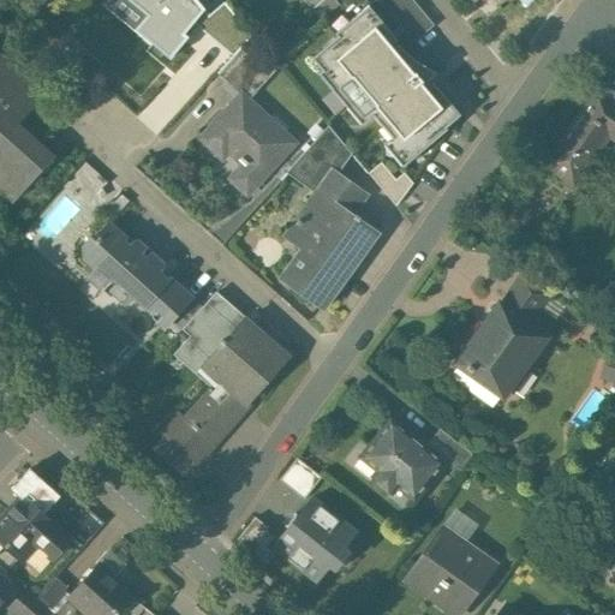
[(124,0),(131,7),(124,12),(139,30),(133,35),(161,67),(191,42),(178,27),(193,13),(203,5),(198,0),(124,0)]
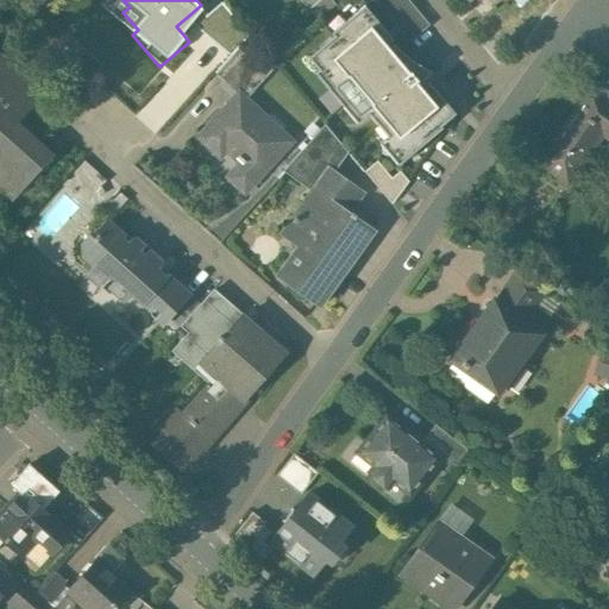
[(249,35),(219,0),(196,0),(201,5),(192,13),(228,57),(249,35)]
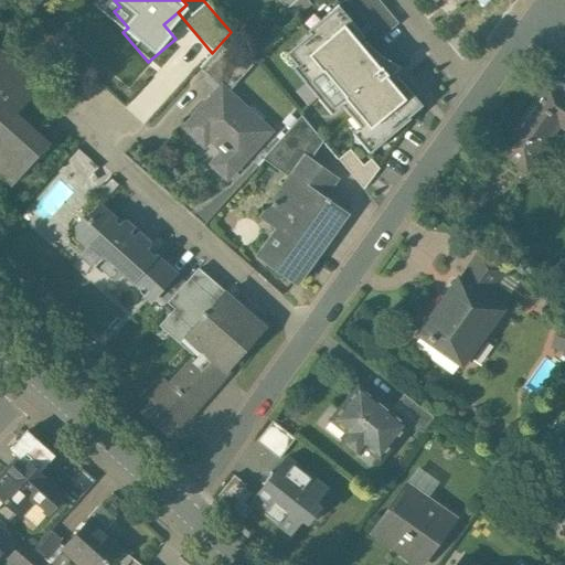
[(422,49),(403,64),(369,40),(341,7),(312,30),(315,32),(290,52),(300,63),(296,66),(334,114),(345,105),(363,127),(356,132),(373,153),(414,119),(412,116),(424,106),(419,102),(447,80),(422,49)]
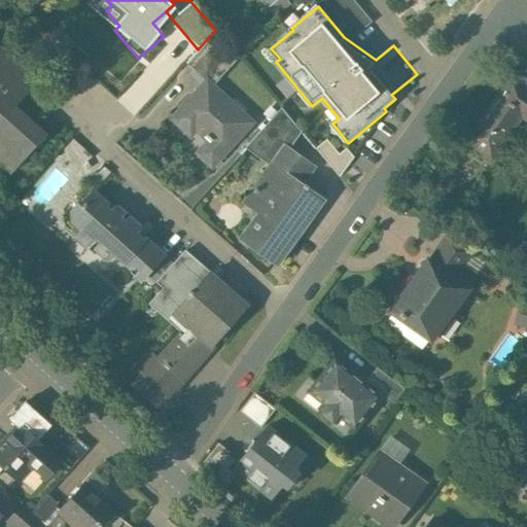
[(238,58),(215,30),(198,49),(185,64),(205,81),(206,80),(212,85),(238,58)]
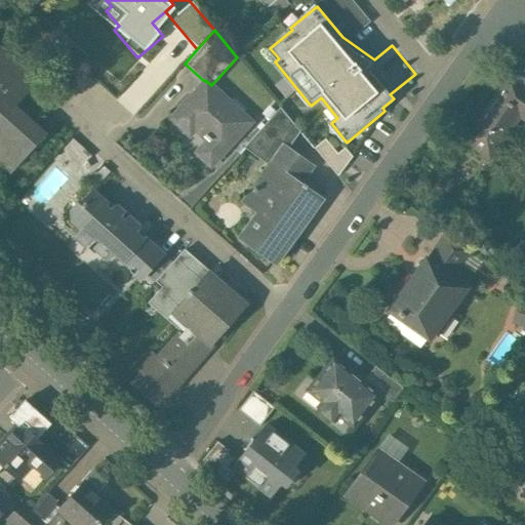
[(9,62),(0,52),(0,161),(10,171),(42,135),(12,108),(35,82),(11,59),(9,62)]
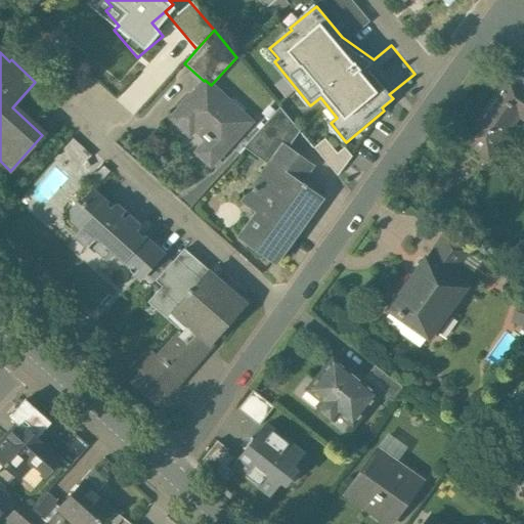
[(523,90),(508,79),(464,140),(487,158),(518,115),(523,119),(523,90)]
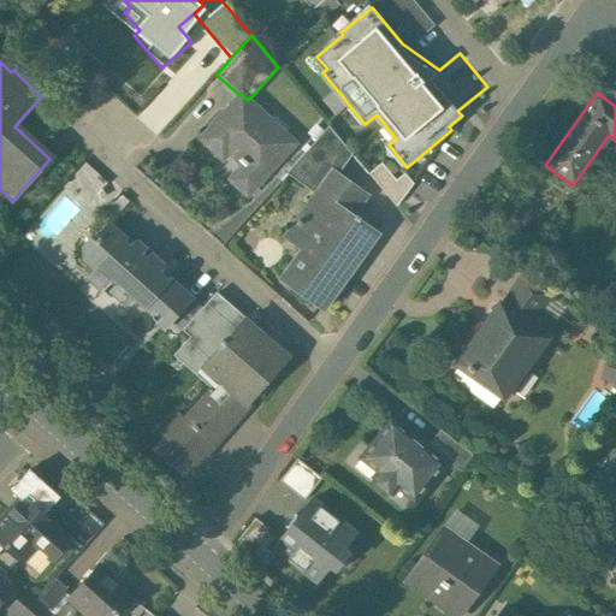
[(248,100),(241,94),(240,95),(200,138),(221,159),(227,153),(238,163),(237,171),(229,179),(246,195),(294,143),(248,100)]
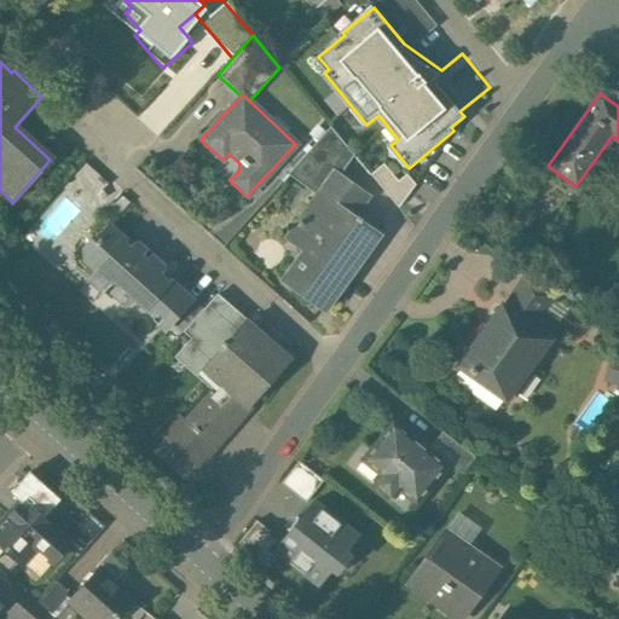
[(352,155),(329,127),(302,157),(323,172),(327,166),(339,174),(352,155)]
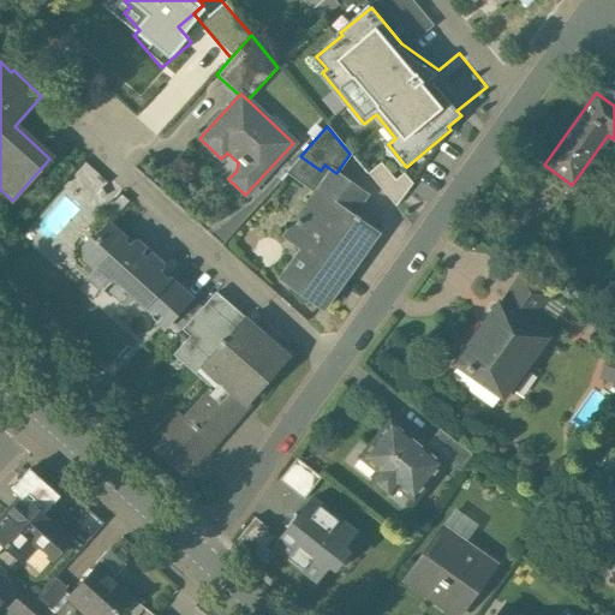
[(415,180),(390,153),(366,173),(390,201),(415,180)]
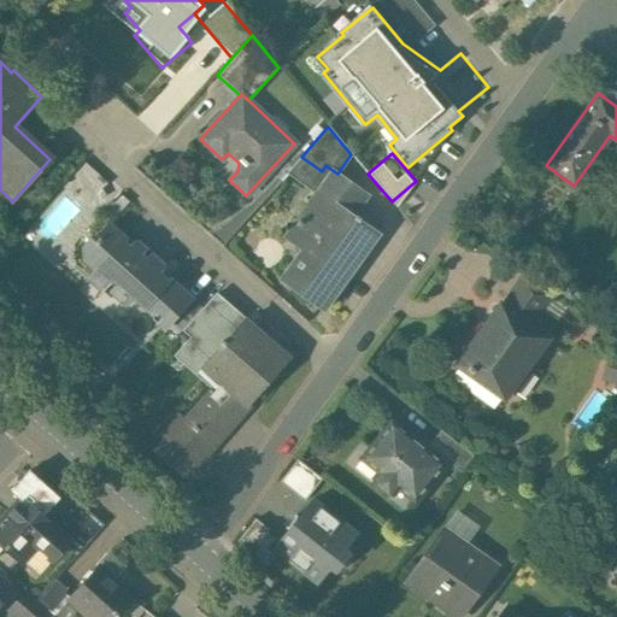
[(323,182),(307,205),(310,207),(287,239),(303,251),(282,278),(298,289),(297,292),(322,310),(377,233),(358,219),(359,218),(356,217),(351,215),(365,194),(338,174),(325,165),(322,171),(317,177),(323,182)]
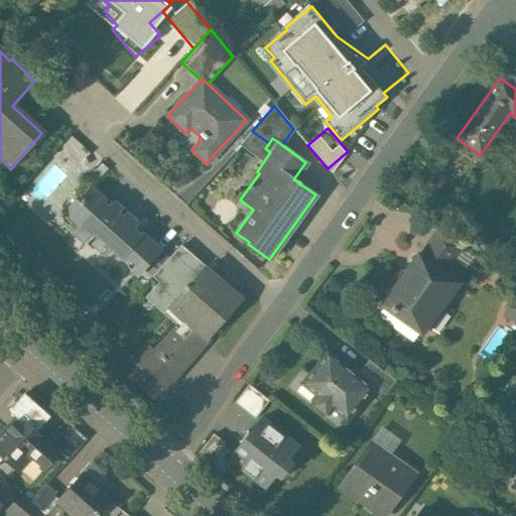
[(111,203),(109,205),(91,187),(80,201),(77,198),(69,207),(70,218),(80,228),(83,225),(97,240),(93,244),(103,254),(109,254),(135,224),(135,222),(114,203),(111,203)]
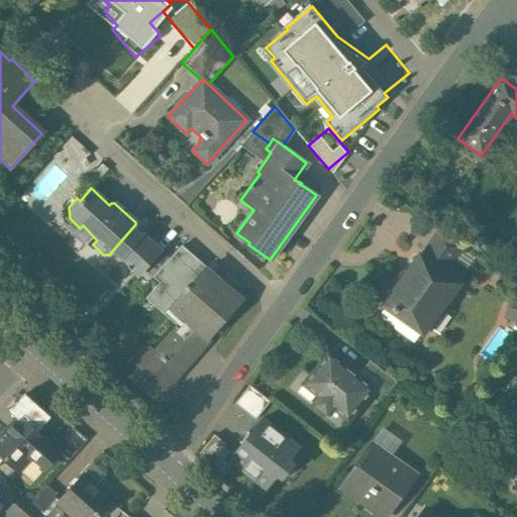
[(462,246),(440,230),(427,247),(450,264),(462,246)]
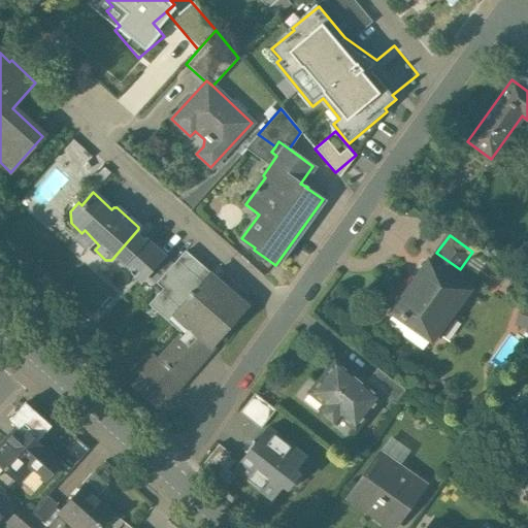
[(164,256),(144,238),(122,262),(129,268),(132,268),(144,276),(164,256)]
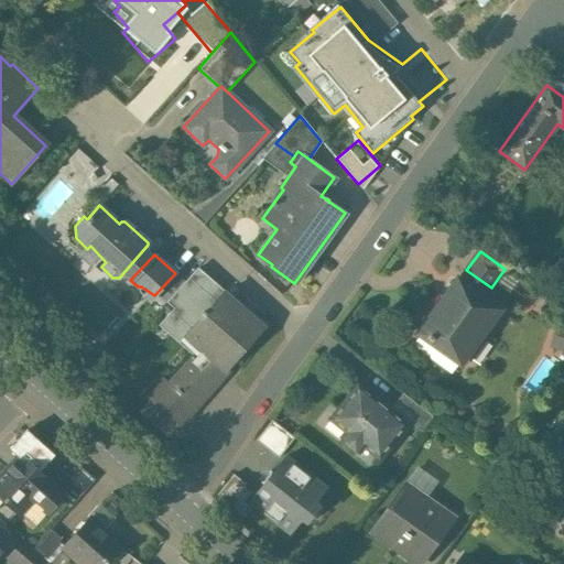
[(491,288),(466,270),(457,283),(495,312),(505,299),(491,288)]
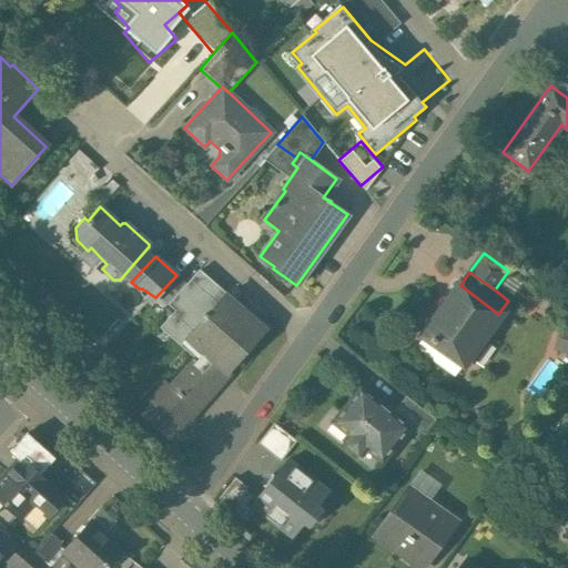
[(209,292),(192,277),(170,302),(180,311),(164,327),(183,344),(194,333),(209,346),(232,367),(263,332),(223,296),(212,287),(209,292)]
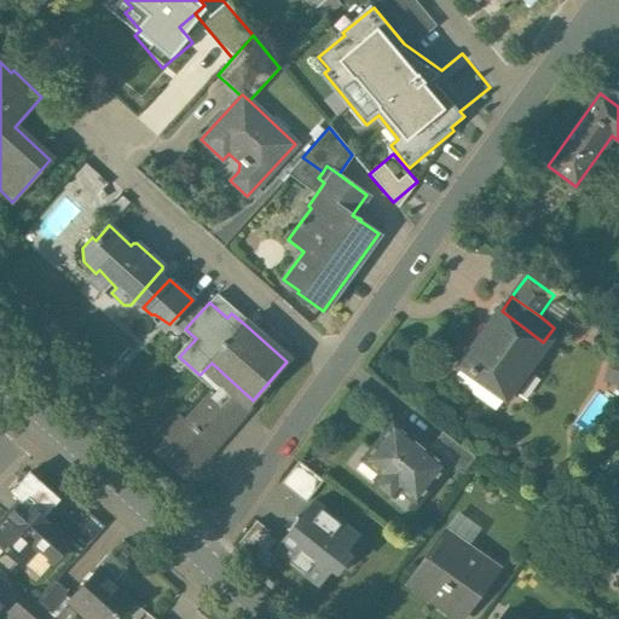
[(502,311),(499,310),(462,360),(464,363),(505,393),(508,394),(545,343),(543,342),(502,311)]
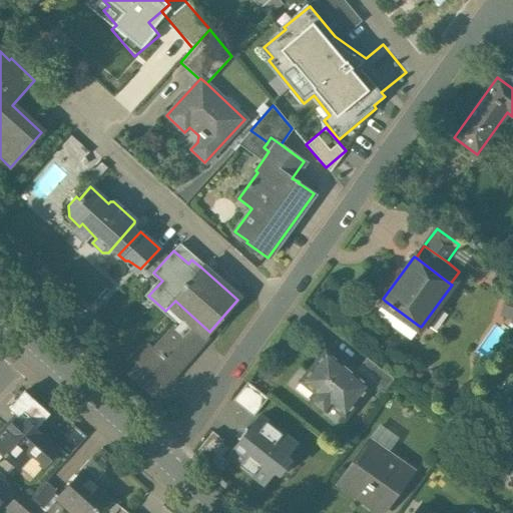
[(419,326),(385,301),(375,314),(410,339),(419,326)]
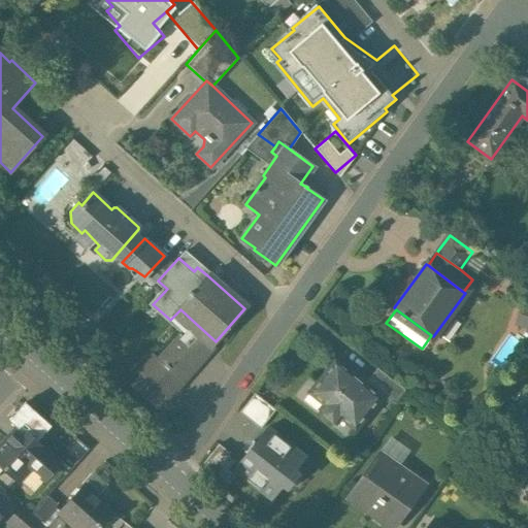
[(194,322),(160,361),(155,357),(140,372),(166,396),(216,341),(194,322)]
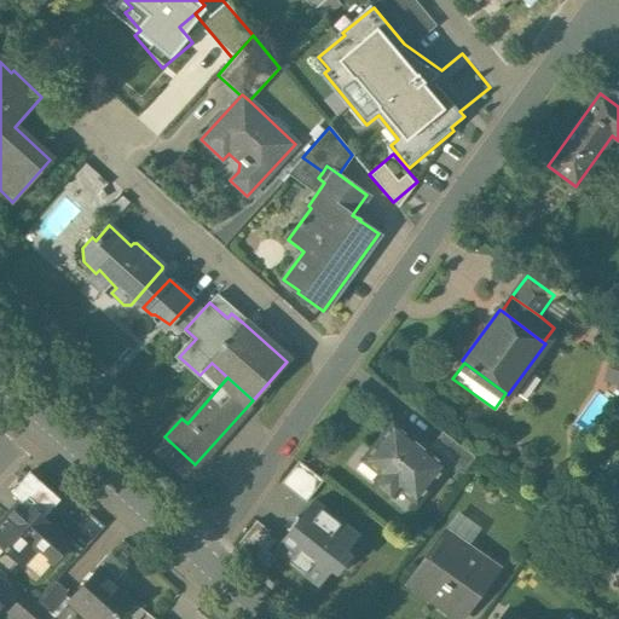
[(426,450),(392,423),(363,460),(380,473),(374,481),(393,496),(399,489),(416,502),(445,466),(426,450)]
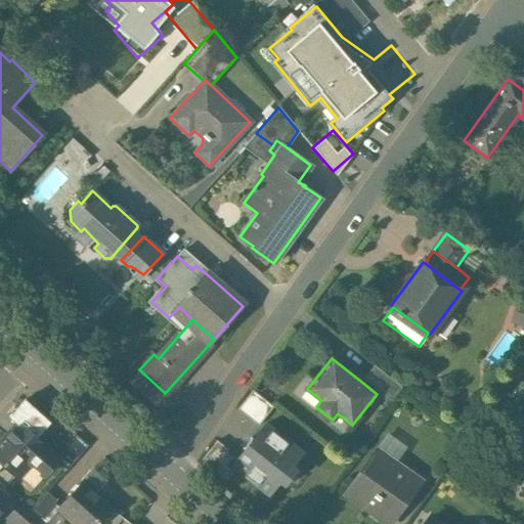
[(374,365),(360,381),(377,394),(379,391),(391,401),(401,387),(374,365)]
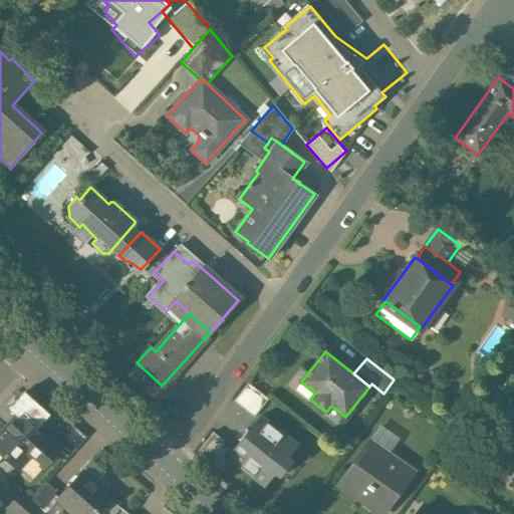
[(17,416),(36,432),(51,415),(26,393),(10,410),(17,416)]
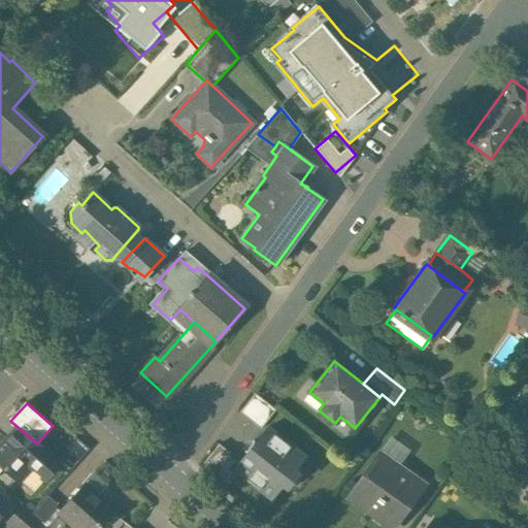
[(18,427),(0,446),(0,466),(14,480),(17,482),(30,467),(31,466),(31,467),(45,452),(37,443),(18,427)]
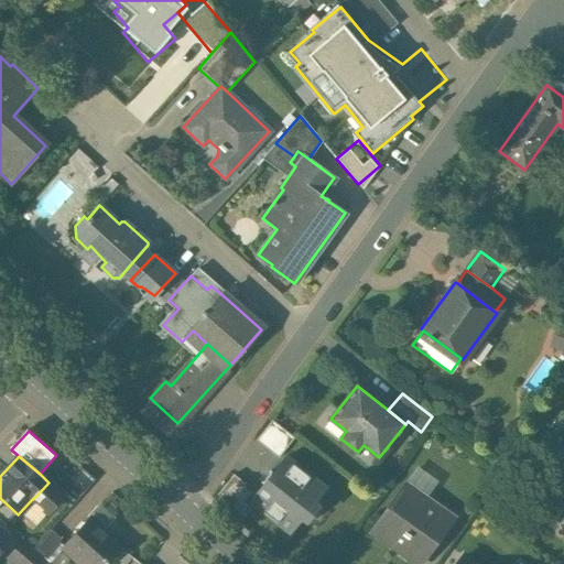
[(286,463),(260,496),(301,528),(326,495),(286,463)]
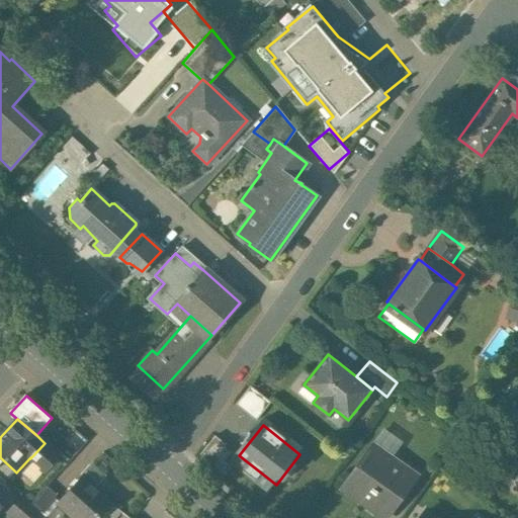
[(45,443),(30,458),(30,457),(29,458),(44,470),(58,454),(45,443)]
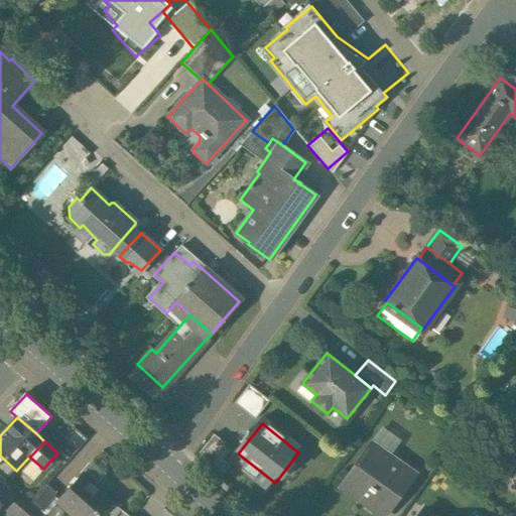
[(383,515),(414,473),(372,442),(344,481),(363,494),(358,501),(379,515),(383,515)]
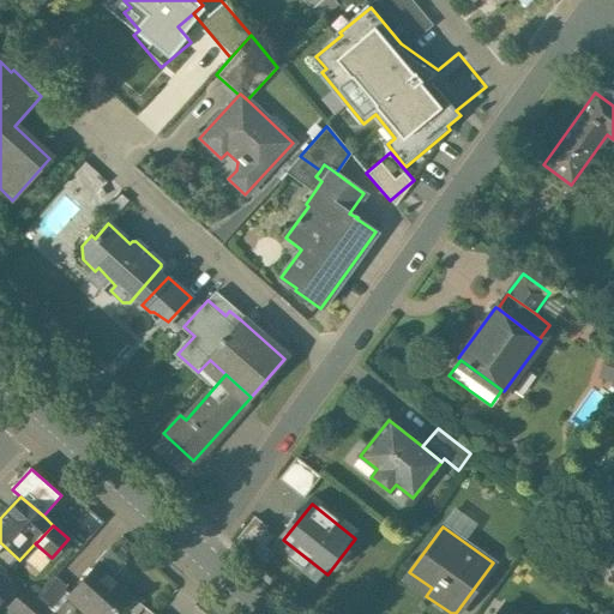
[(17,558),(0,542),(0,566),(5,571),(17,558)]
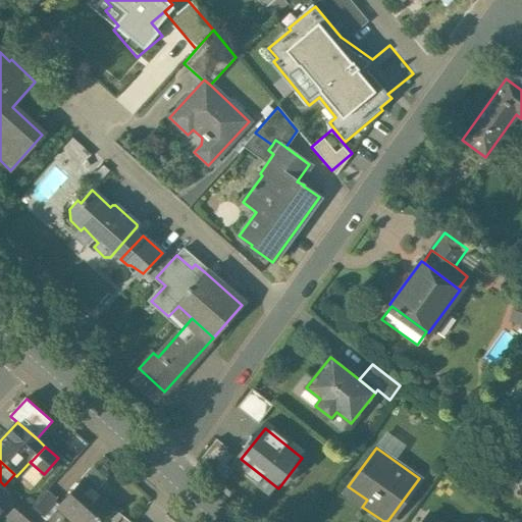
[(98,521),(112,507),(82,480),(58,506),(74,521),(98,521)]
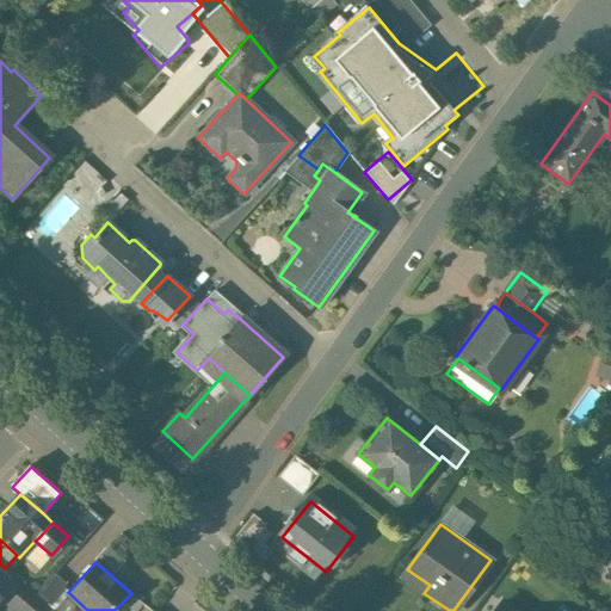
[(54,574),(35,596),(47,606),(66,585),(54,574)]
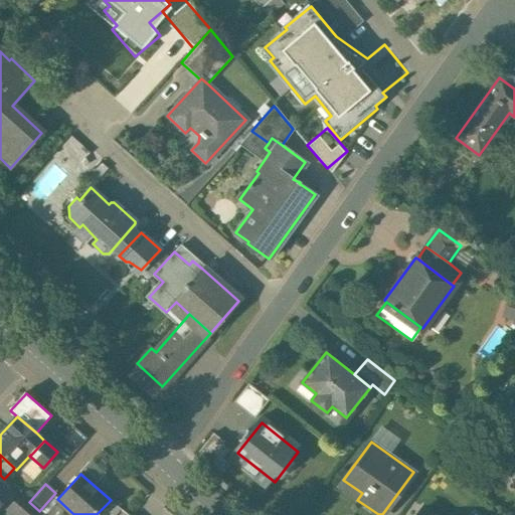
[(29,502),(20,493),(6,509),(13,514),(40,514),(42,513),(39,511),(29,502)]
